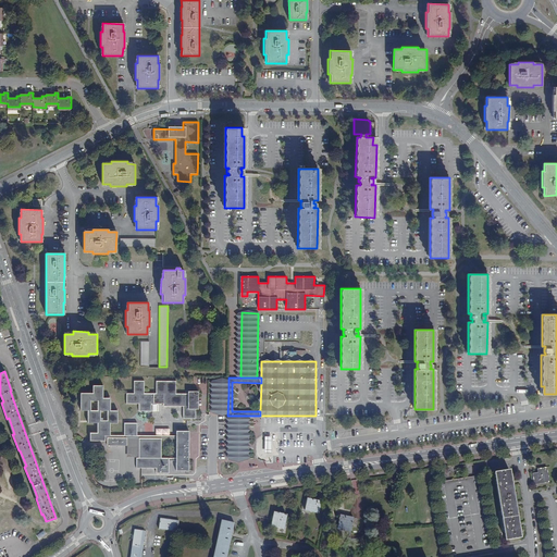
[(195,419),(195,409),(195,399),(198,399),(198,392),(188,391),(188,394),(176,394),(176,381),(156,381),(156,394),(144,394),(144,381),(134,381),(134,393),(126,393),(126,404),(138,404),(138,411),(151,411),(151,404),(163,404),(163,406),(183,406),(183,419),(195,419)]
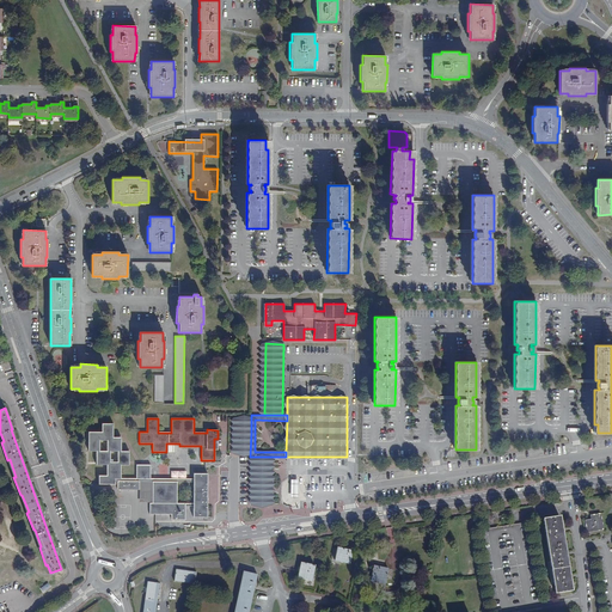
[(233,418),(232,433),(250,433),(251,418),(233,418)]
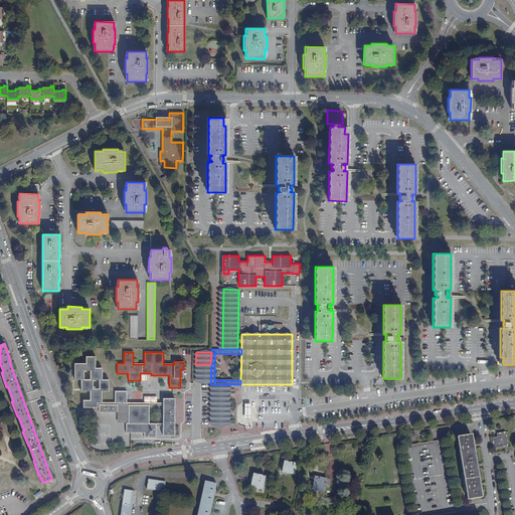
[(156,438),(156,425),(156,423),(149,423),(149,405),(163,405),(163,423),(163,425),(163,436),(174,436),(174,398),(163,398),(163,402),(126,402),(127,391),(115,391),(115,402),(102,402),(102,391),(109,391),(109,379),(102,379),(102,368),(95,368),(96,356),(86,356),(86,363),(74,363),(74,379),(80,379),(80,391),(90,391),(90,400),(82,400),(82,407),(97,407),(97,404),(99,404),(99,411),(117,411),(117,404),(129,405),(128,423),(126,423),(126,433),(144,433),(144,438),(156,438)]
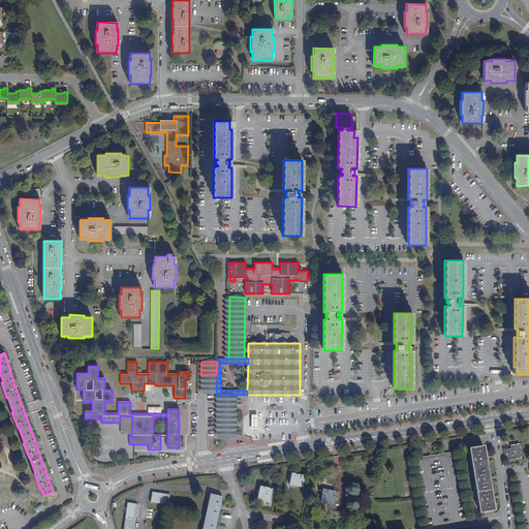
[(216,393),(216,374),(200,374),(200,393),(216,393)]
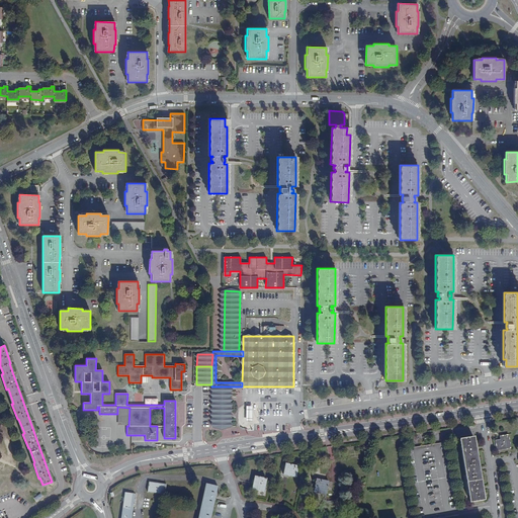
[(211,386),(211,427),(227,427),(228,390),(227,390),(225,389),(224,386),(211,386)]
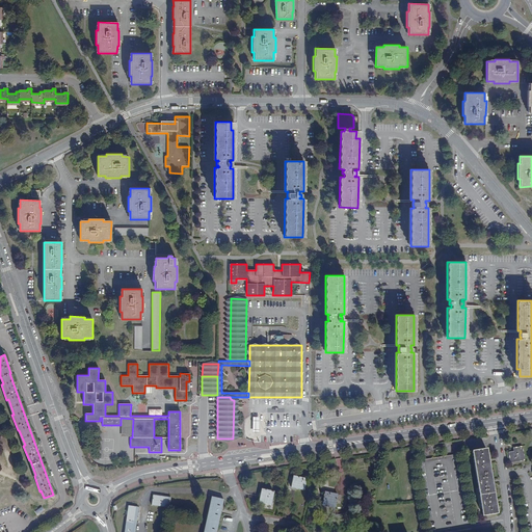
[(524,460),(522,447),(515,448),(516,451),(508,452),(510,462),(524,460)]
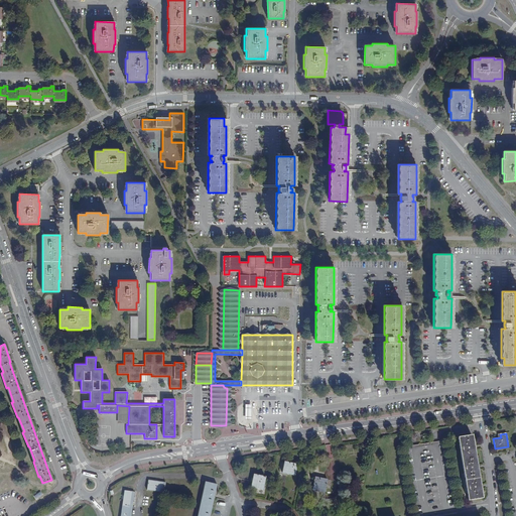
[(471,436),(458,438),(468,500),(482,498),(471,436)]
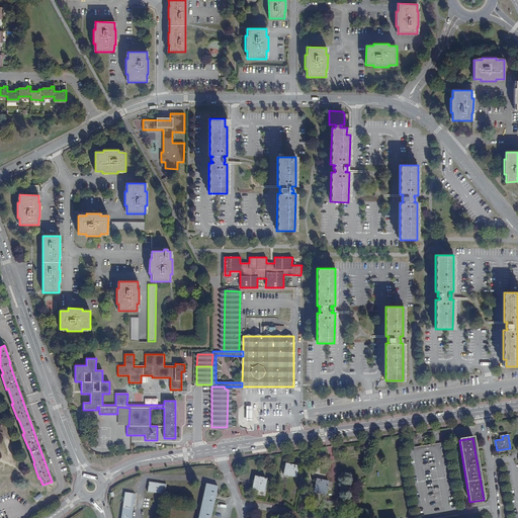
[(446,442),(406,448),(417,517),(433,517),(458,514),(457,510),(446,442)]
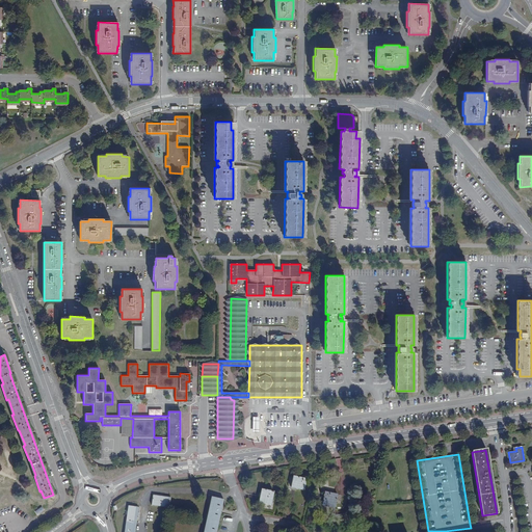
[(306,479),(293,476),(291,487),(303,489),(306,479)]
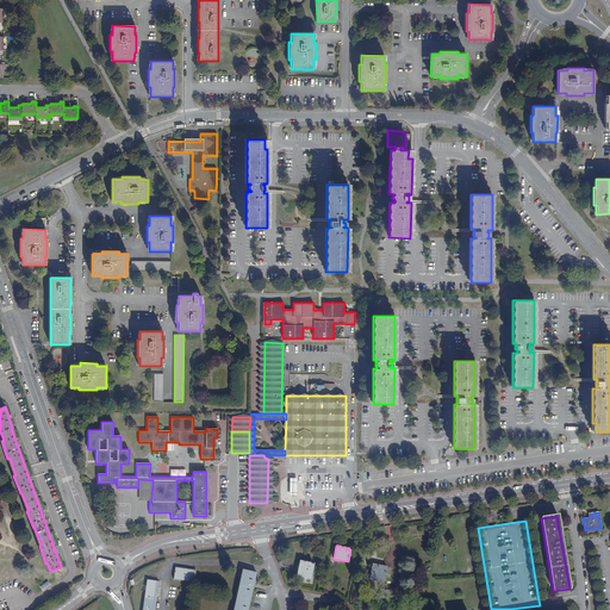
[(313,564),(300,561),(297,576),(310,578),(313,564)]
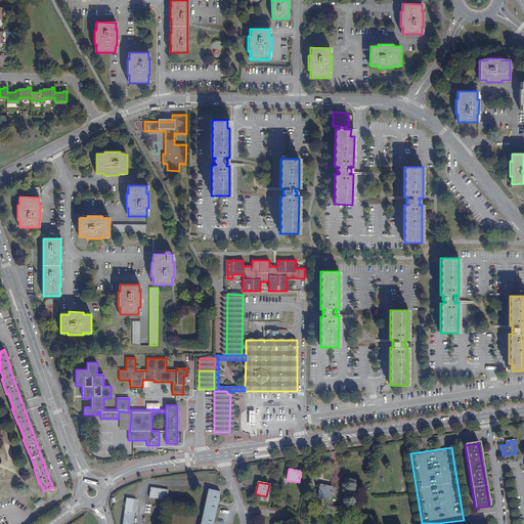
[(317,497),(330,499),(332,487),(328,486),(320,485),(317,497)]
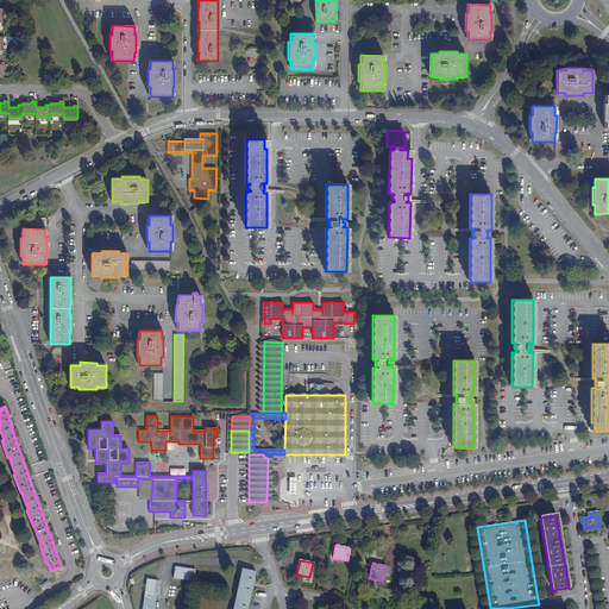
[(195,570),(175,567),(174,578),(194,581),(195,570)]
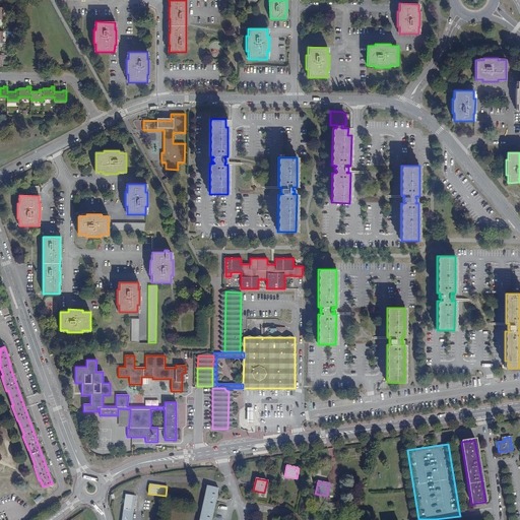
[(207,485),(202,508),(213,511),(217,489),(207,485)]
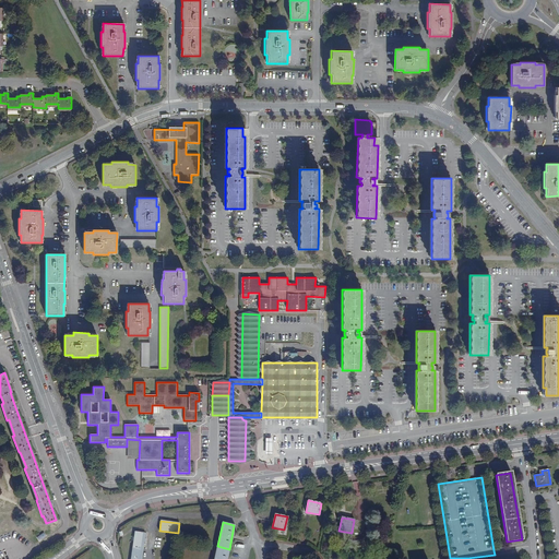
[(140,558),(144,533),(135,532),(131,558),(140,558)]
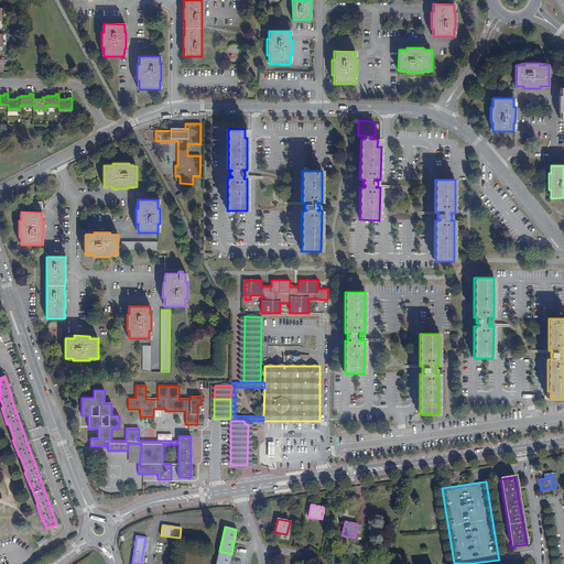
[(228,563),(231,554),(219,552),(216,563),(228,563)]
